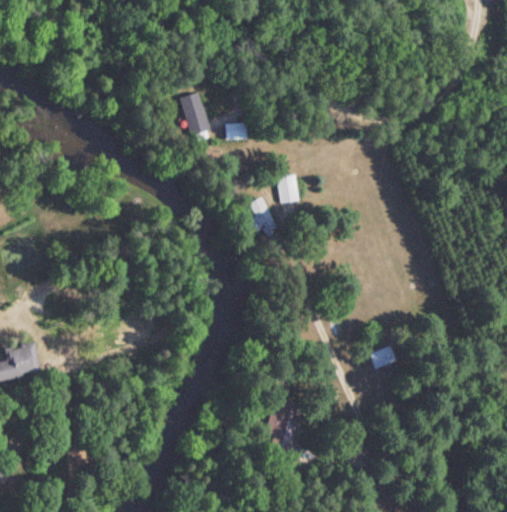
[(298,200),(296,175),(277,177),(280,202),(298,200)]
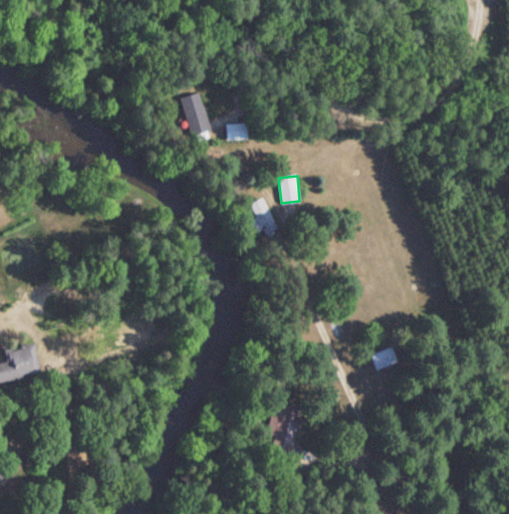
[(250,203),(262,236),(276,230),(264,197),(250,203)]
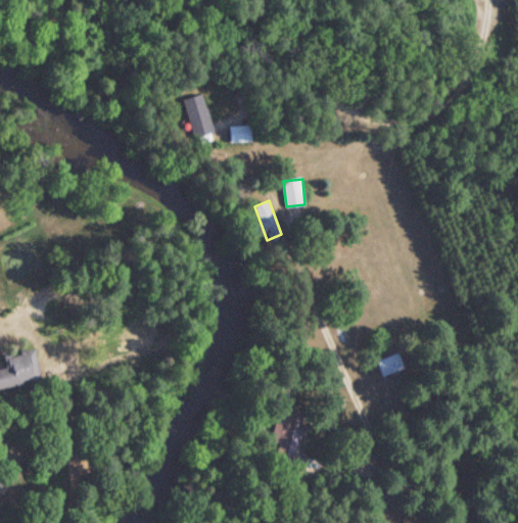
[(0,388),(42,382),(37,349),(5,353),(8,369),(0,370),(0,388)]
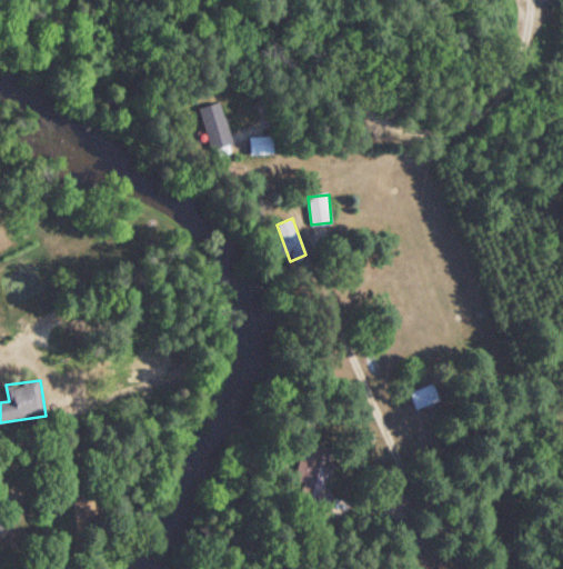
[(415,410),(440,401),(433,385),(409,392),(415,410)]
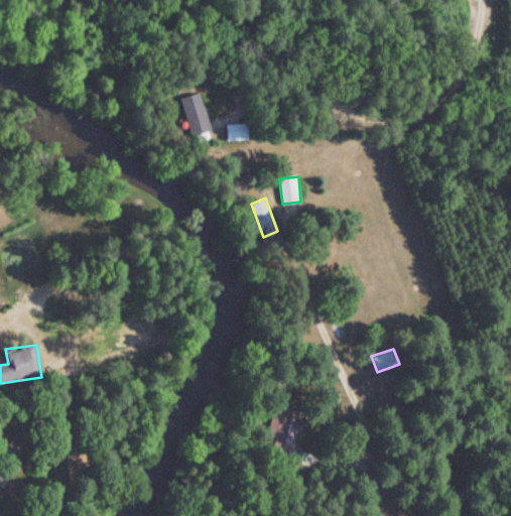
[(302,436),(293,406),(272,412),(281,442),(302,436)]
